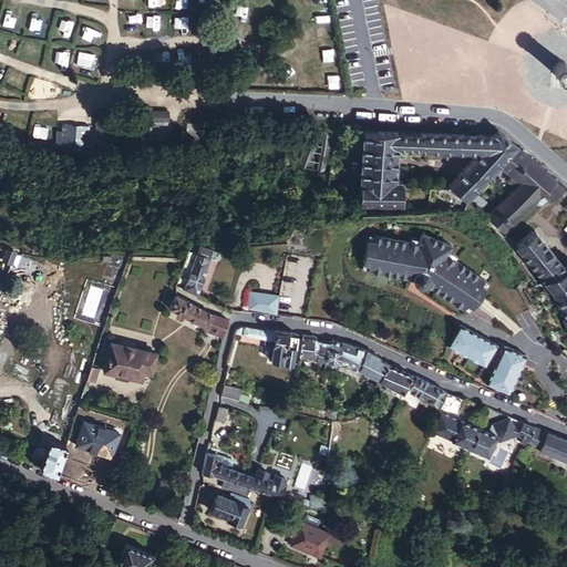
[(566,73),(566,63),(566,62),(564,61),(560,60),(557,61),(554,63),(553,65),(552,69),(553,72),(555,74),(557,76),(560,78),(564,76),(566,75),(566,73)]
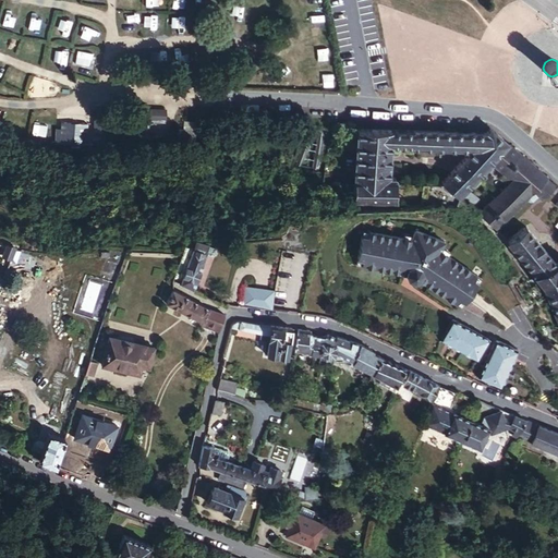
[(152,118),(166,119),(166,109),(152,108),(152,118)]
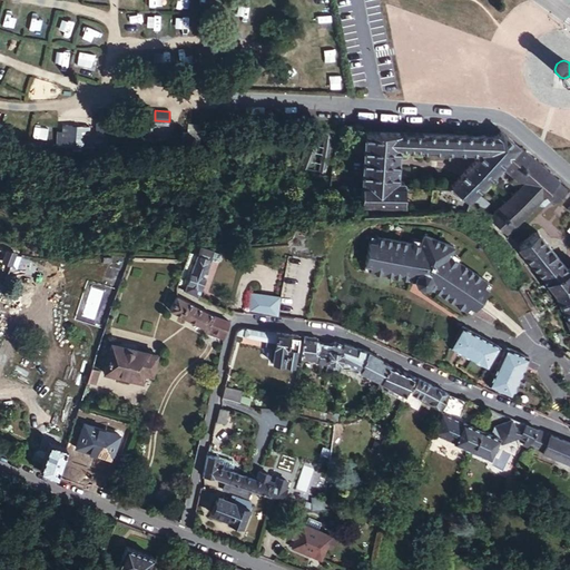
[(109,155),(109,149),(108,149),(110,119),(106,119),(106,115),(98,115),(98,149),(104,149),(104,154),(109,155)]
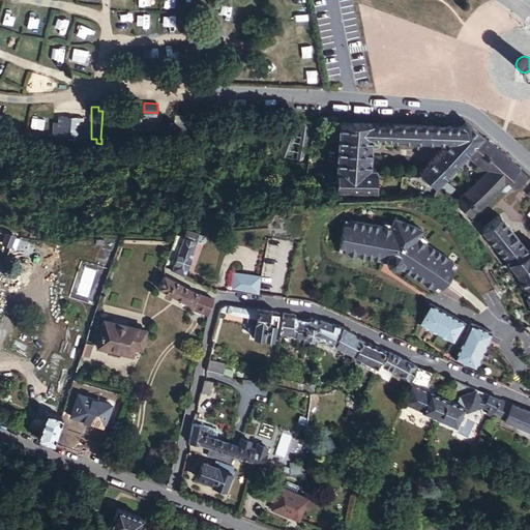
[(138,111),(137,134),(157,136),(157,113),(144,112),(138,111)]
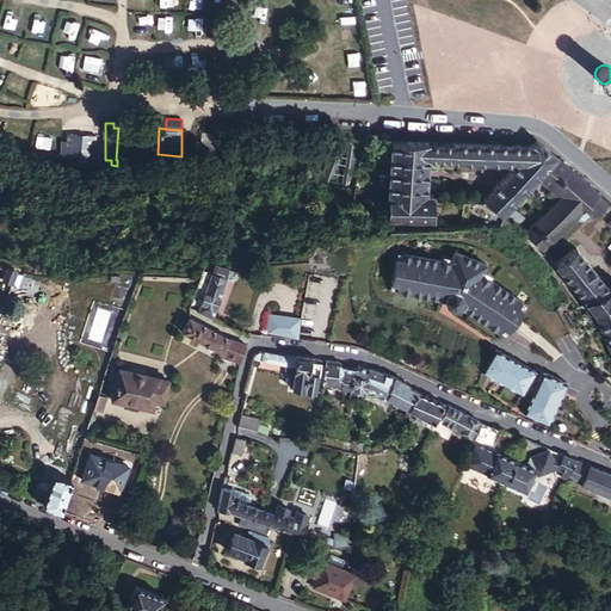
[(69,144),(68,161),(90,161),(90,156),(92,156),(93,156),(94,152),(97,152),(98,139),(87,139),(86,150),(78,150),(79,137),(69,137),(69,144)]
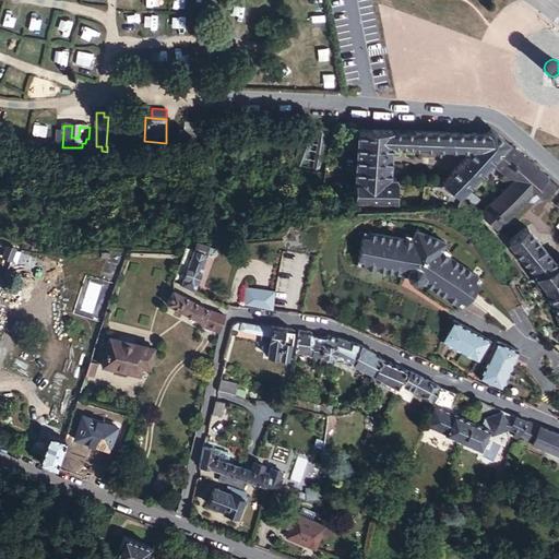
[(321,164),(325,128),(311,127),(297,163),(300,167),(304,167),(314,134),(318,134),(313,169),(317,169),(321,164)]
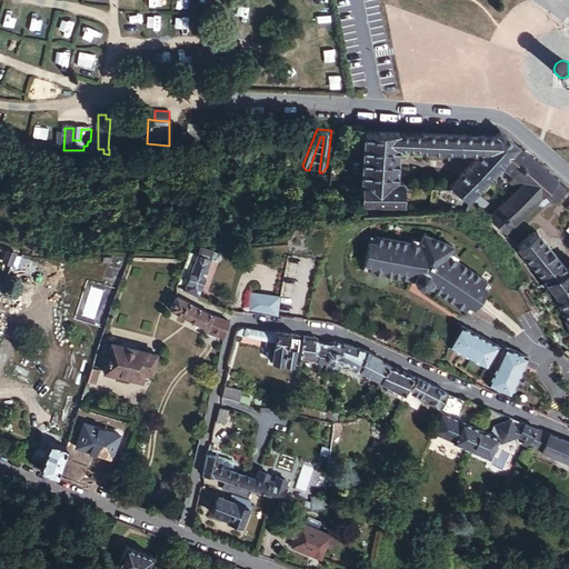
[(500,130),(496,136),(481,152),(451,188),(468,203),(469,202),(479,211),(480,212),(483,208),(477,193),(501,166),(518,147),(500,130)]
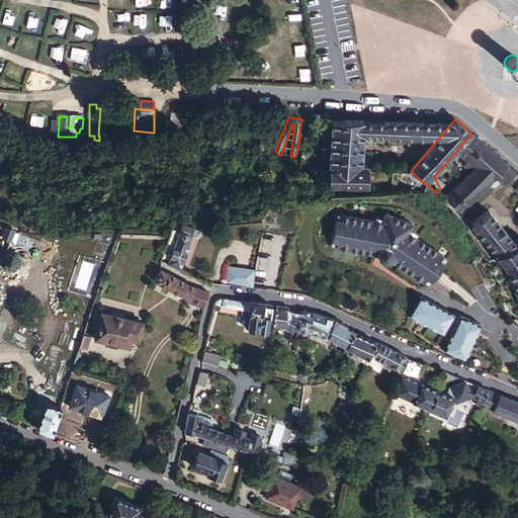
[(427,139),(440,122),(331,119),(329,176),(328,187),(330,187),(368,189),(369,170),(367,167),(361,167),(363,134),(382,135),(382,137),(427,139)]
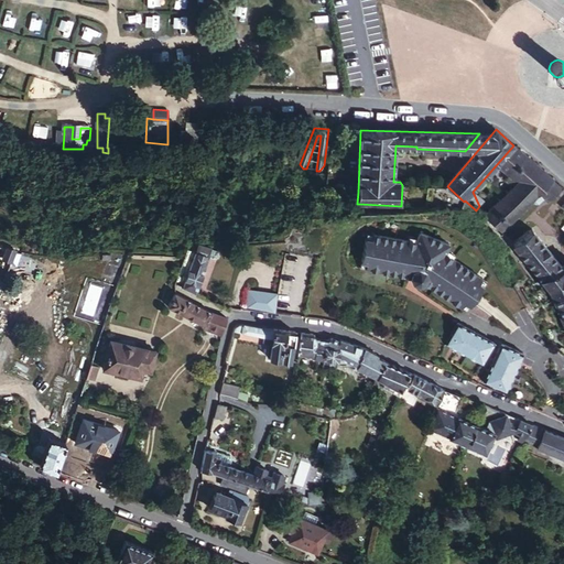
[(477,151),(491,134),(479,133),(465,151),(477,151)]
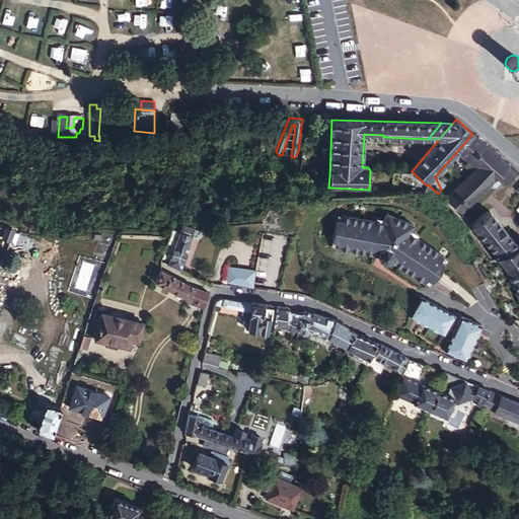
[(518,173),(472,134),(457,151),(463,156),(463,158),(464,159),(465,158),(469,162),(466,166),(472,171),(468,176),(465,174),(464,175),(467,177),(461,183),(459,182),(457,183),(460,186),(447,200),(448,201),(462,214),(475,200),(477,202),(478,201),(476,199),(483,192),(485,195),(486,194),(484,191),(489,186),(493,189),(496,188),(501,182),(504,186),(518,173)]
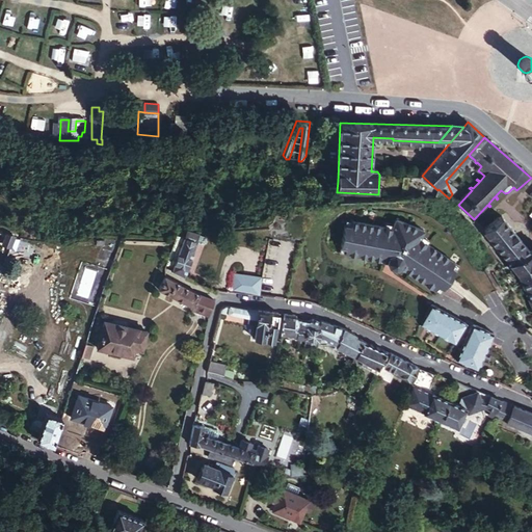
[(531,251),(531,253),(502,217),(484,233),(520,274),(531,306),(531,251)]
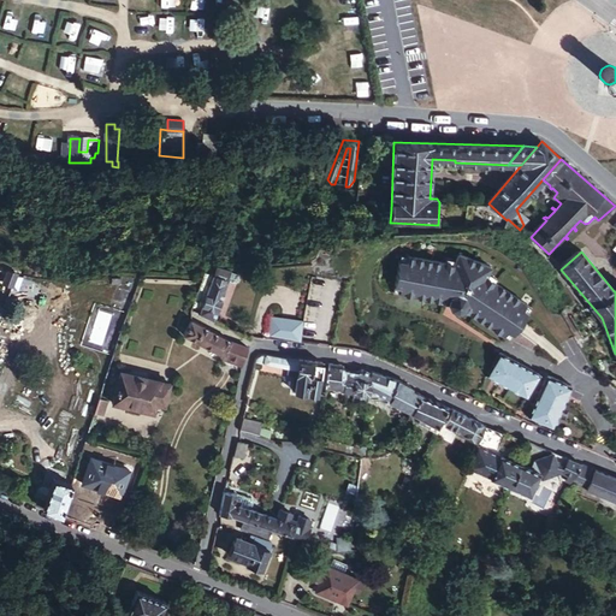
[(401,260),(396,288),(402,288),(401,294),(443,301),(449,302),(451,308),(458,311),(465,308),(469,311),(504,335),(508,330),(513,333),(520,324),(528,312),(523,308),(526,303),(495,282),(487,276),(489,272),(491,266),(458,253),(456,259),(455,264),(446,262),(408,255),(407,261),(401,260)]
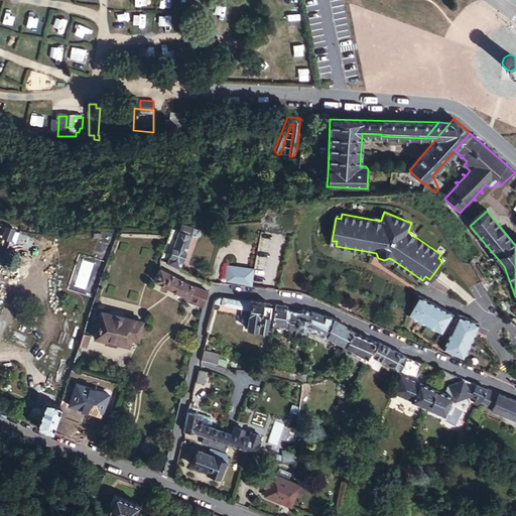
[(178,228),(167,263),(179,269),(191,234),(196,234),(198,232),(199,228),(198,226),(186,224),(179,223),(178,228)]
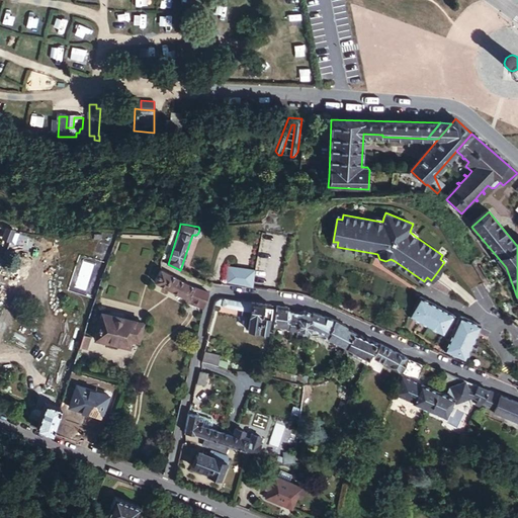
[(12,238),(15,229),(6,228),(3,235),(4,235),(12,238)]
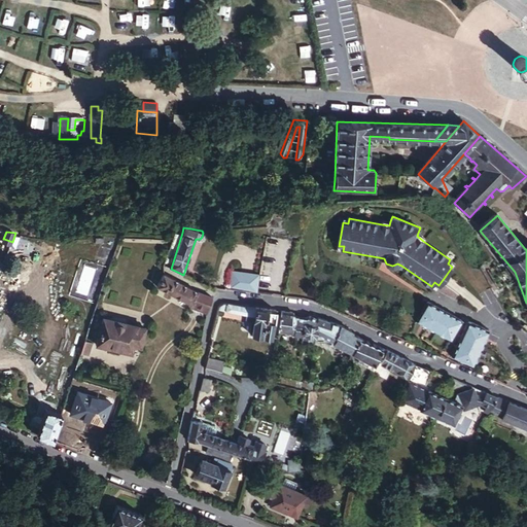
[(187,285),(165,273),(157,286),(192,304),(191,306),(208,313),(213,297),(203,294),(187,285)]
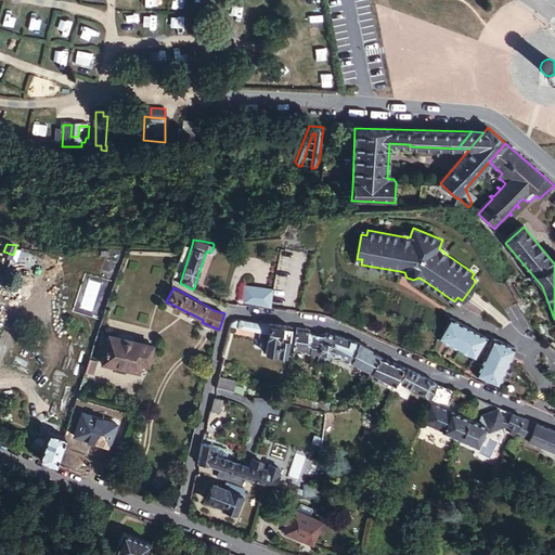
[(475,358),(487,337),(450,317),(438,338),(475,358)]
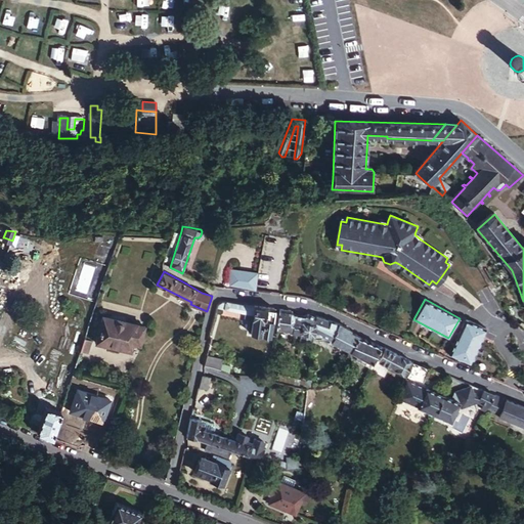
[(270,336),(274,308),(266,307),(247,305),(244,305),(222,301),(218,304),(217,308),(254,314),(252,333),(270,336)]
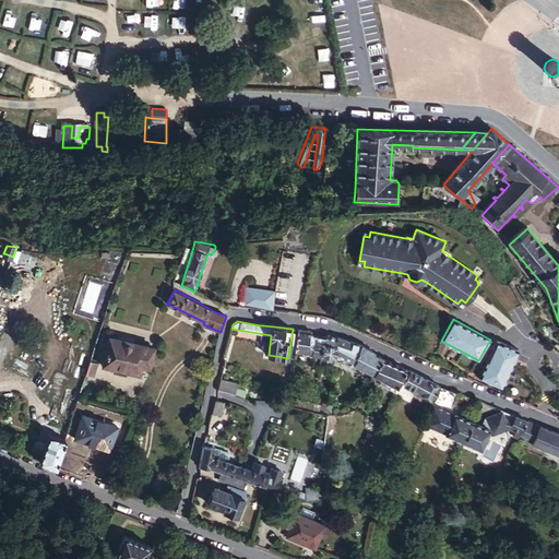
[(368,328),(366,333),(379,340),(383,333),(372,328),(371,330),(368,328)]
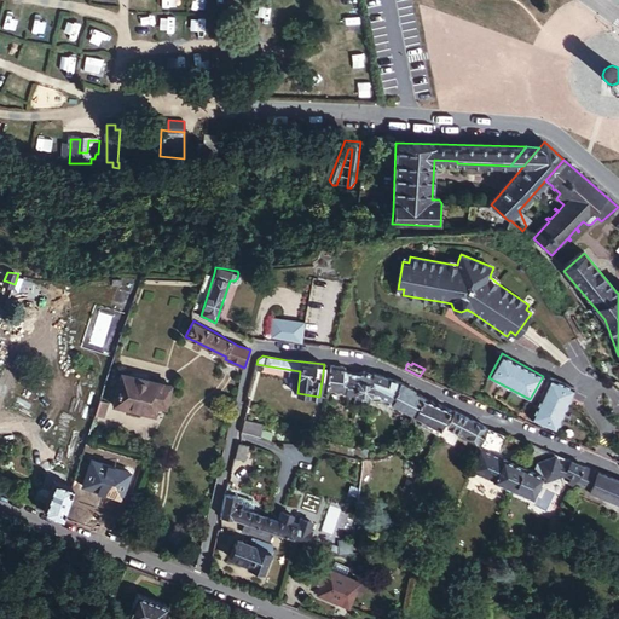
[(357,394),(359,372),(348,371),(346,371),(345,369),(345,368),(336,366),(330,365),(328,388),(346,392),(346,393),(357,394)]
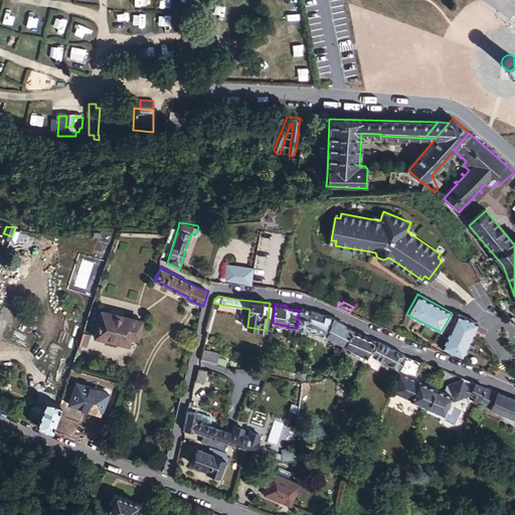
[(309,326),(311,312),(307,311),(302,309),(301,310),(299,310),(297,328),(298,328),(309,329),(309,326)]
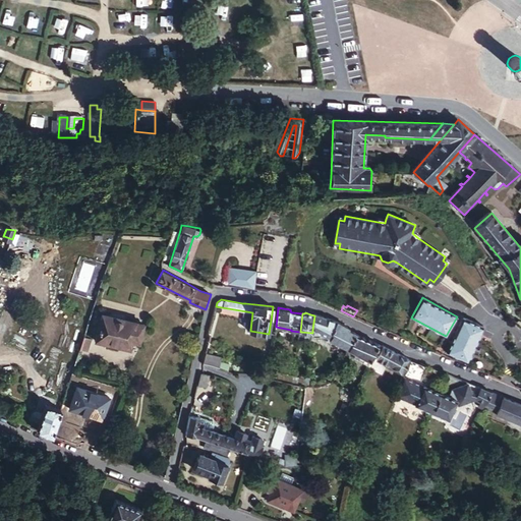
[(103,314),(96,339),(130,347),(131,340),(139,342),(143,324),(103,314)]
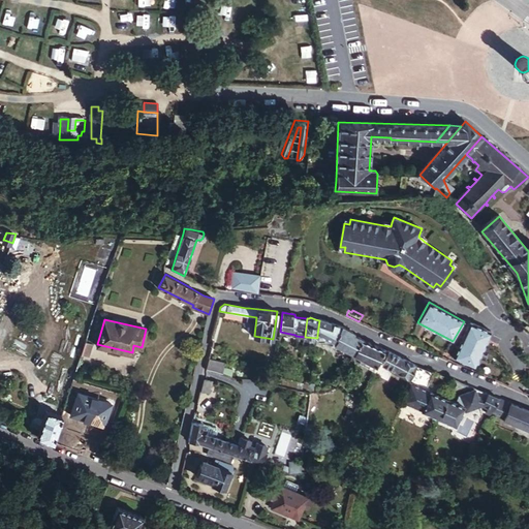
[(354,354),(362,339),(362,338),(356,336),(353,334),(353,333),(342,325),(319,319),(319,320),(317,335),(327,339),(327,340),(347,351),(348,351),(353,353),(354,354)]
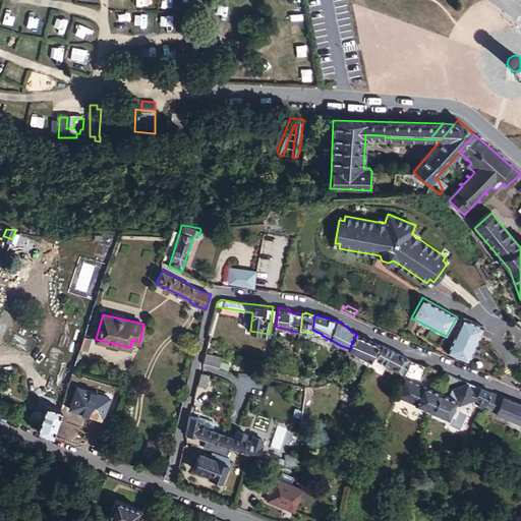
[(463,316),(447,352),(468,361),(483,326),(463,316)]
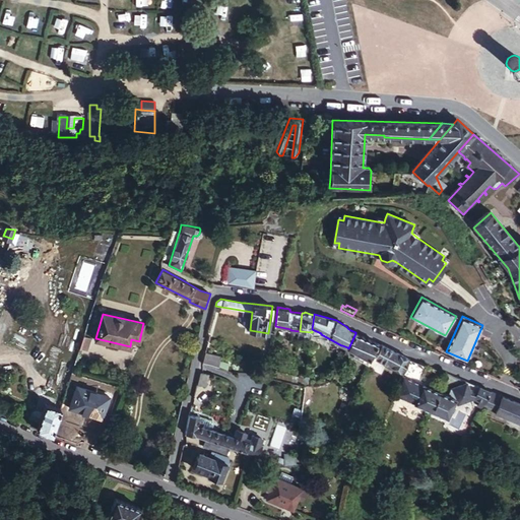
[(370,358),(378,342),(370,339),(355,333),(348,348),(355,351),(370,358)]
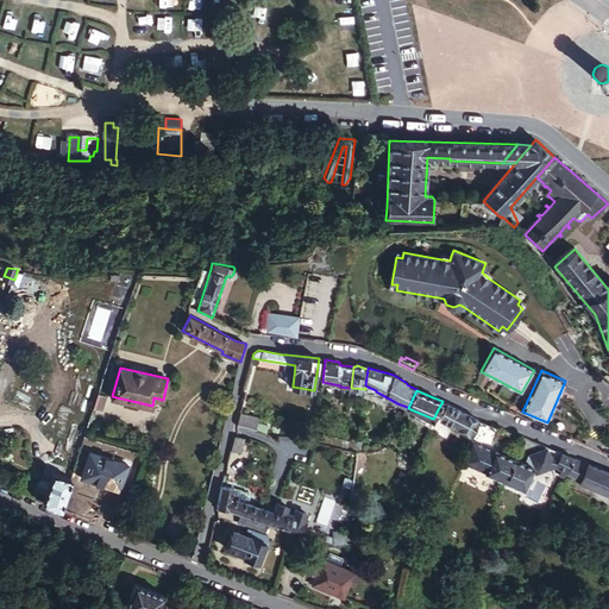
[(106,396),(99,394),(94,409),(101,412),(106,396)]
